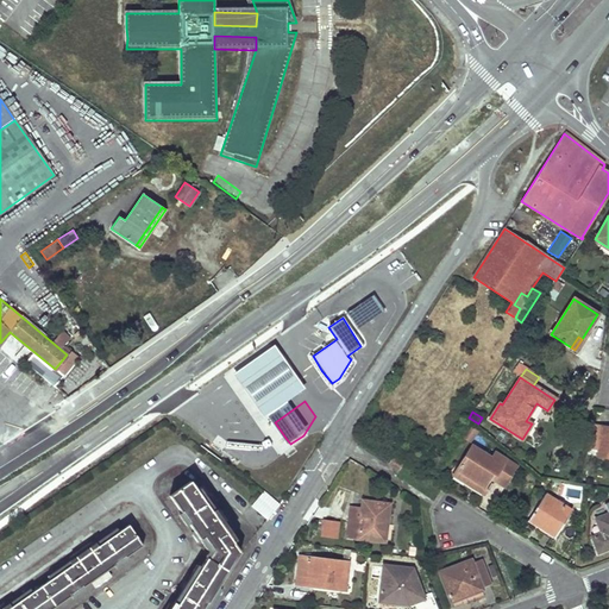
[(286,438),(275,422),(236,450),(246,466),(286,438)]
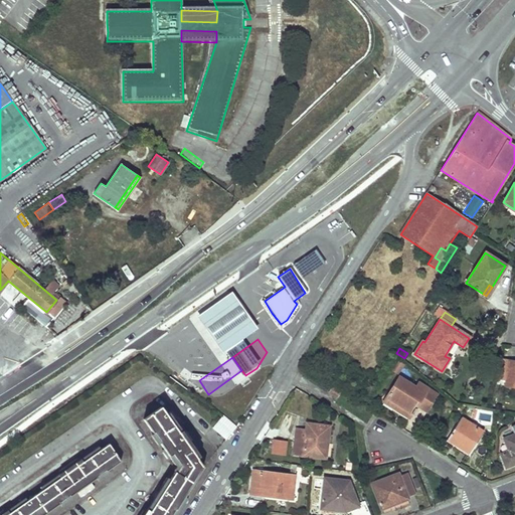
[(506,374),(508,361),(499,359),(497,373),(506,374)]
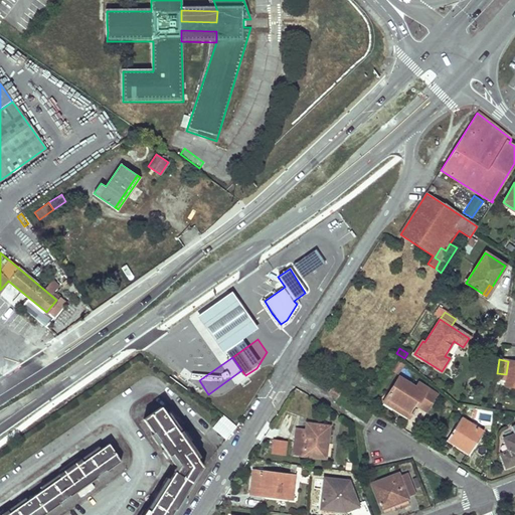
[(397,360),(391,370),(398,373),(404,363),(397,360)]
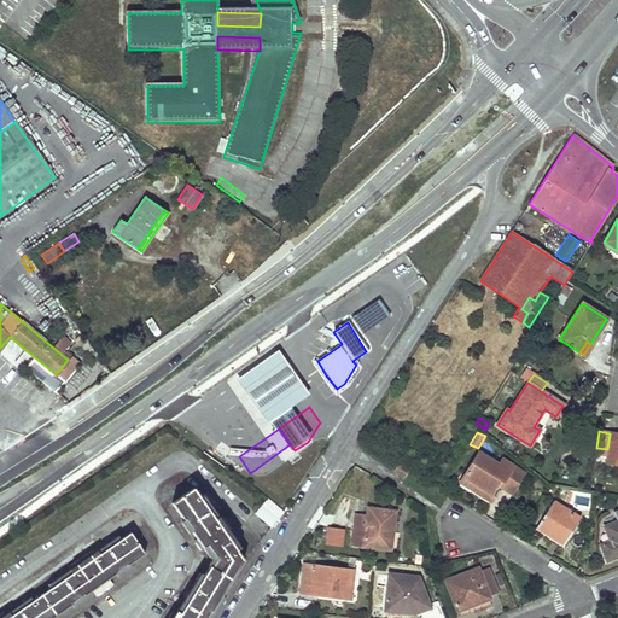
[(617,433),(610,433),(607,449),(605,462),(617,465),(617,433)]
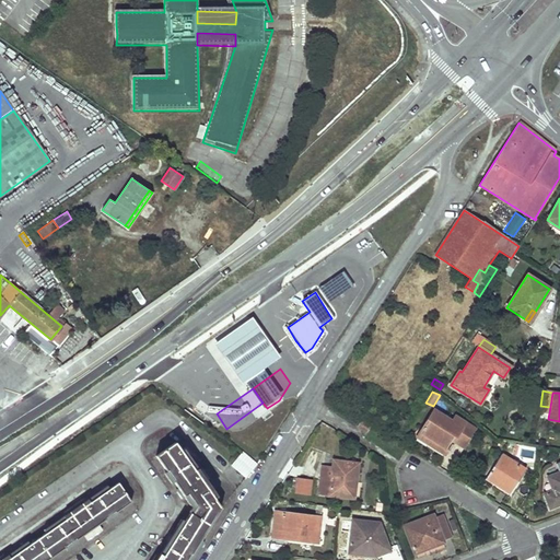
[(453,441),(463,447),(475,429),(464,422),(461,428),(452,421),(434,410),(417,435),(428,443),(431,436),(448,447),(453,441)]
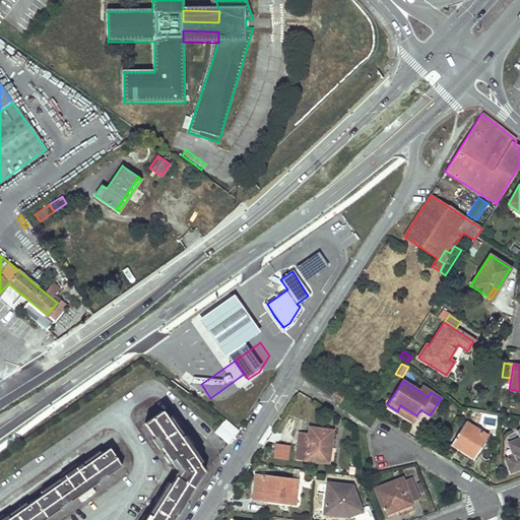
[(428,397),(431,392),(421,387),(419,391),(428,397)]
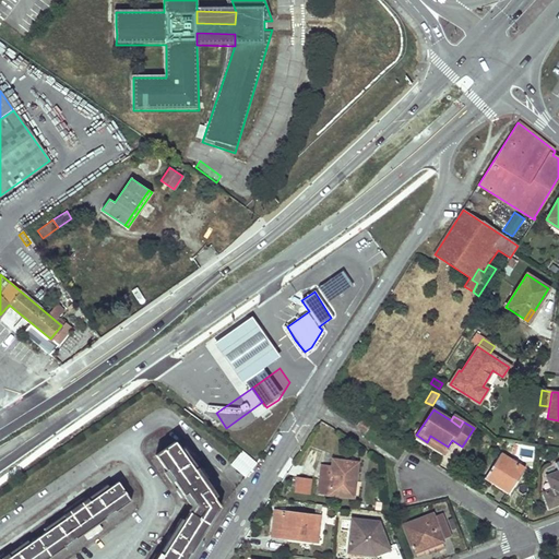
[(369,426),(359,419),(357,424),(366,430),(369,426)]
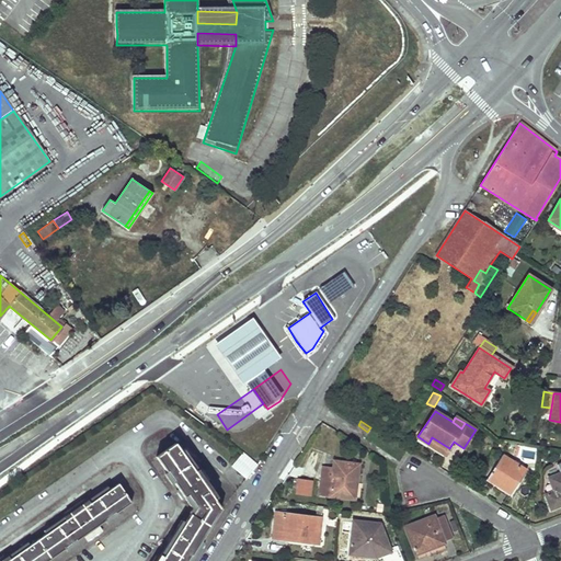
[(446,455),(449,448),(432,437),(428,444),(446,455)]
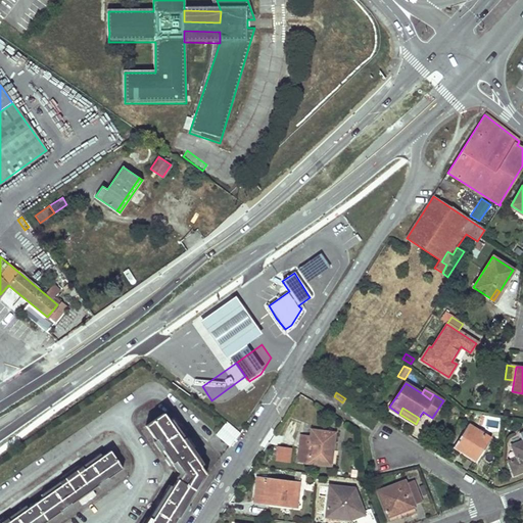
[(175,522),(206,474),(196,460),(200,456),(196,450),(191,454),(178,434),(183,431),(180,426),(175,429),(163,414),(145,426),(168,457),(173,464),(174,463),(182,473),(179,478),(178,478),(167,495),(161,492),(158,497),(162,501),(158,509),(153,506),(149,511),(154,514),(148,522),(175,522)]
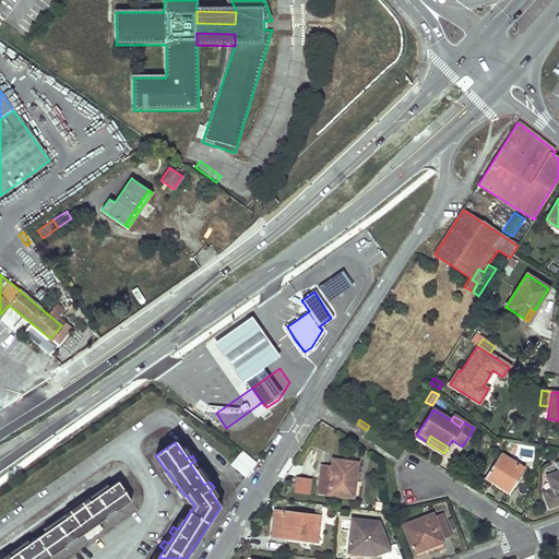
[(229,463),(245,476),(257,462),(241,449),(229,463)]
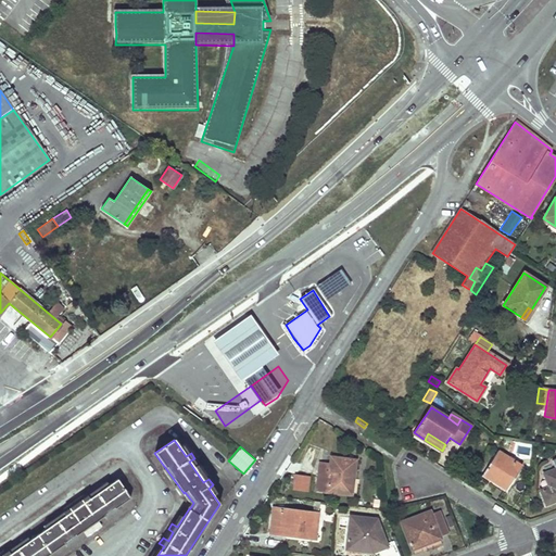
[(481,476),(492,482),(494,479),(507,488),(521,466),(497,451),(481,476)]
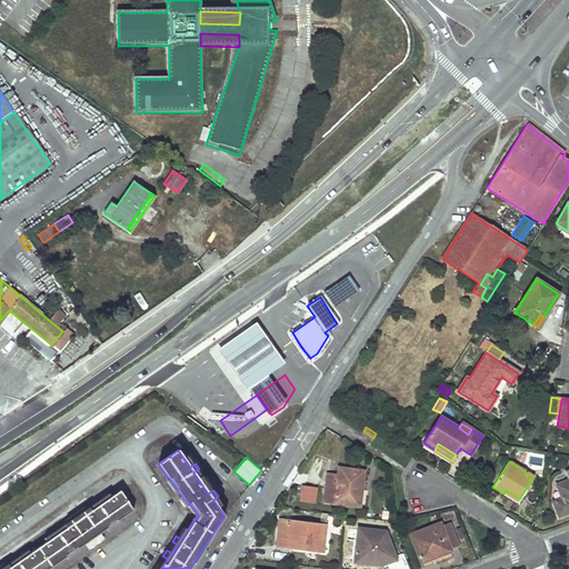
[(357,496),(360,470),(338,467),(338,476),(326,475),(322,501),(358,506),(360,496),(359,496),(357,496)]
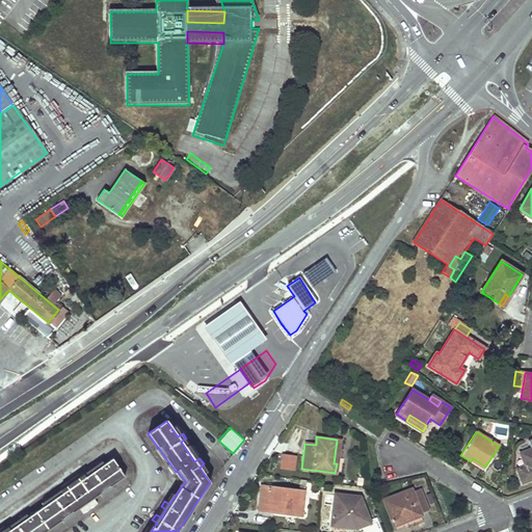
[(200,458),(186,439),(181,442),(194,461),(200,458)]
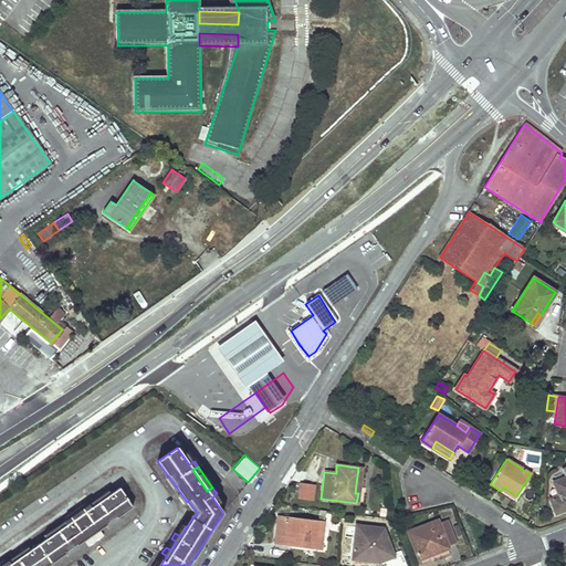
[(565,510),(565,468),(562,470),(565,479),(554,483),(558,496),(551,500),(556,514),(565,510)]
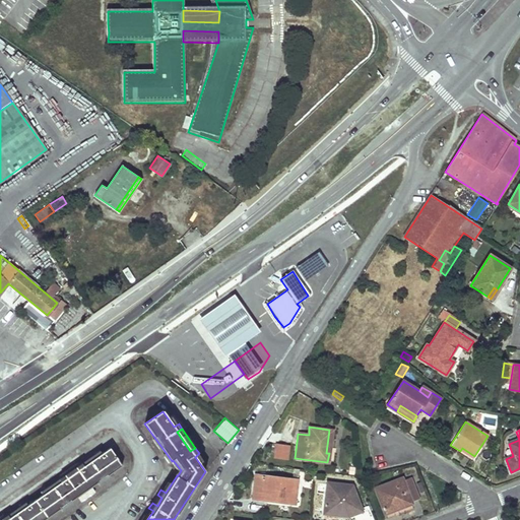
[(289,445),(275,444),(274,458),(288,459),(289,445)]
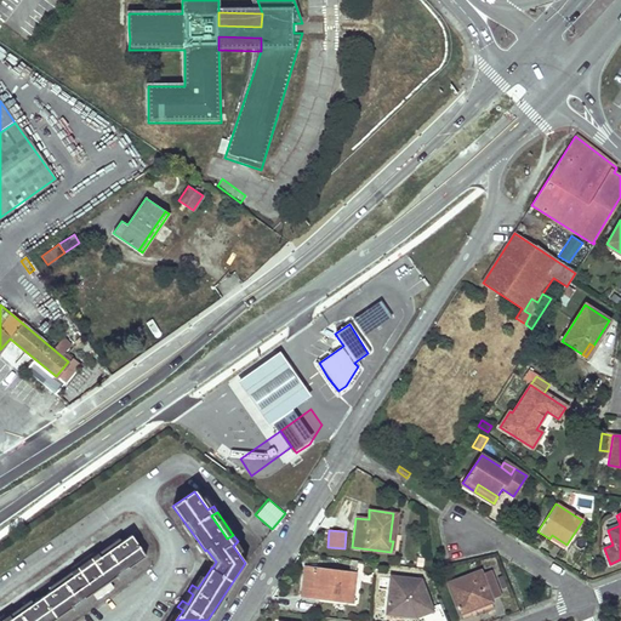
[(51,620),(57,617),(92,593),(98,590),(108,582),(141,559),(144,557),(130,535),(112,548),(107,542),(101,547),(104,553),(67,580),(62,574),(56,577),(60,584),(22,610),(18,604),(12,609),(16,614),(5,620),(51,620)]
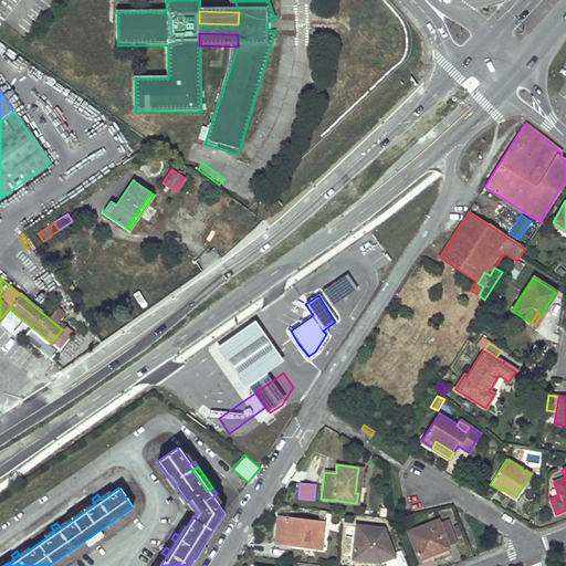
[(503,488),(501,491),(500,494),(513,502),(516,496),(503,488)]
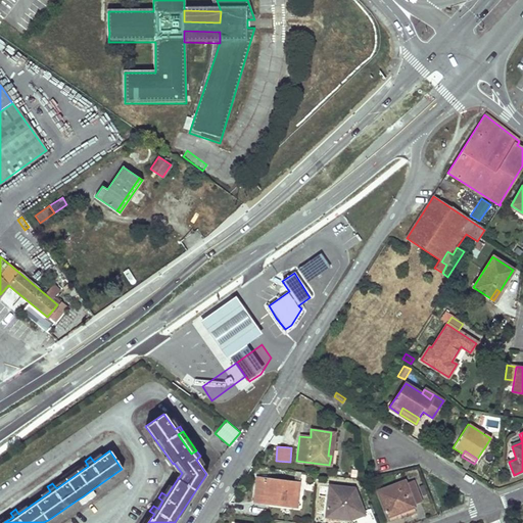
[(56,488),(88,466),(85,461),(52,483),(56,488)]
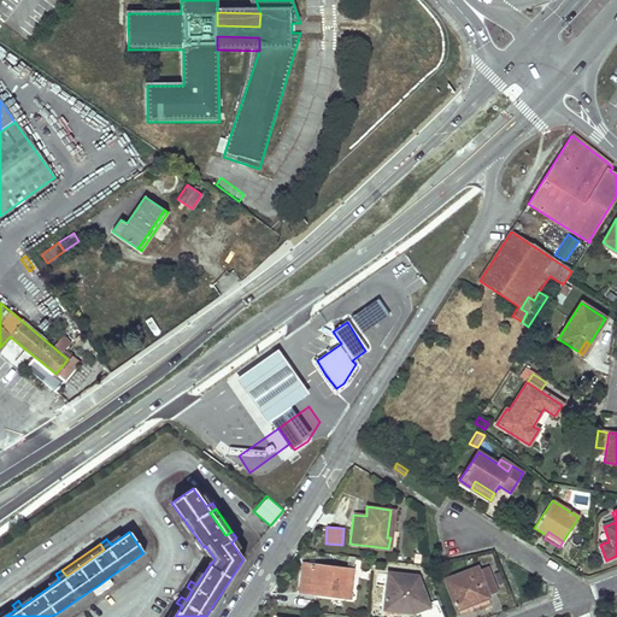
[(352,557),(348,556),(347,569),(304,564),(299,592),(345,598),(346,581),(351,582),(352,557)]
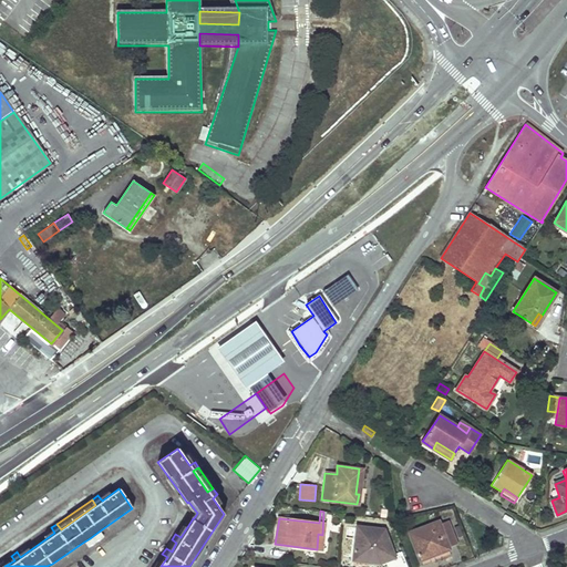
[(455,545),(446,522),(431,527),(430,525),(409,533),(420,559),(449,548),(449,547),(455,545)]
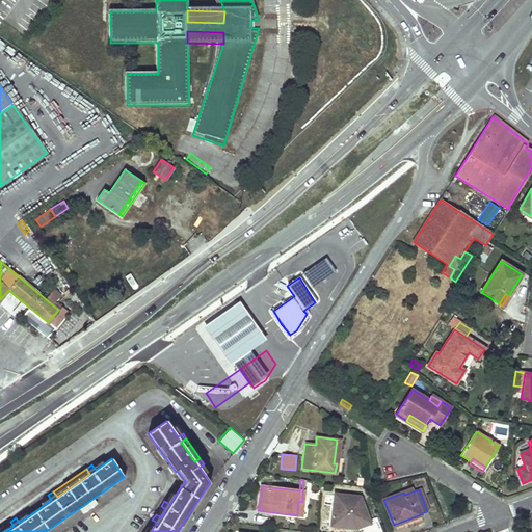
[(356,528),(369,523),(360,497),(335,495),(331,525),(356,528)]
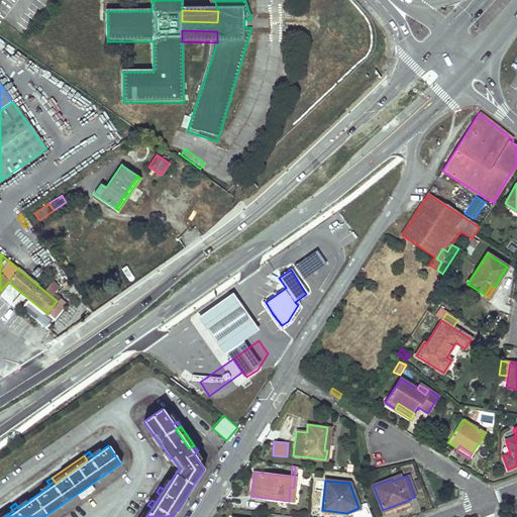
[(90,485),(82,491),(77,494),(80,498),(93,490),(90,485)]
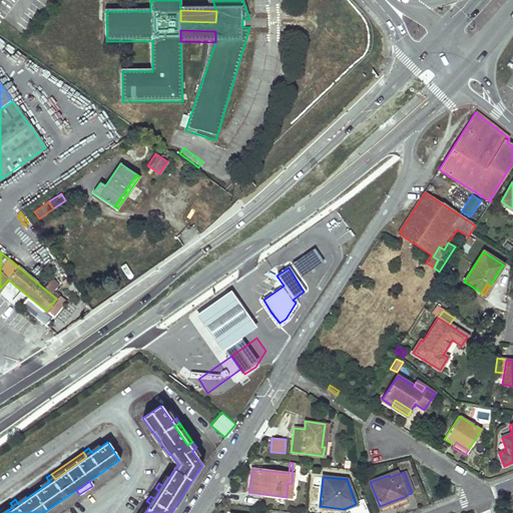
[(145,512),(151,504),(146,501),(138,512),(145,512)]
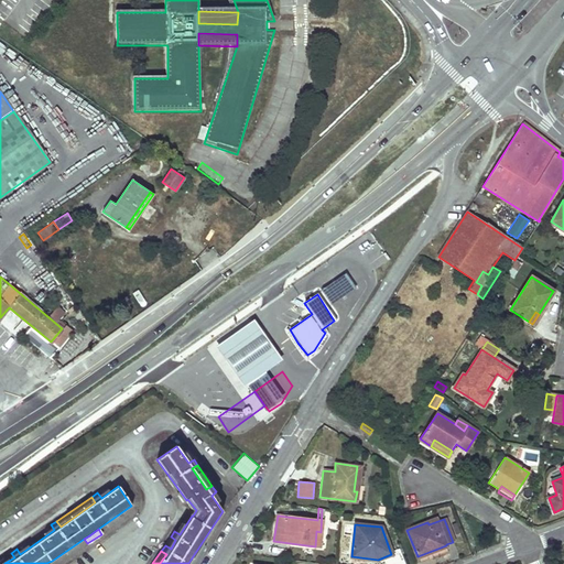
[(0,563),(4,563),(14,557),(11,553),(0,560),(0,563)]
